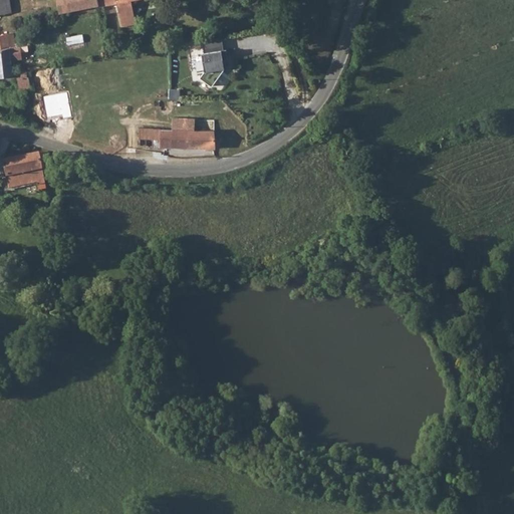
[(9,0),(0,0),(0,14),(11,12),(9,0)]
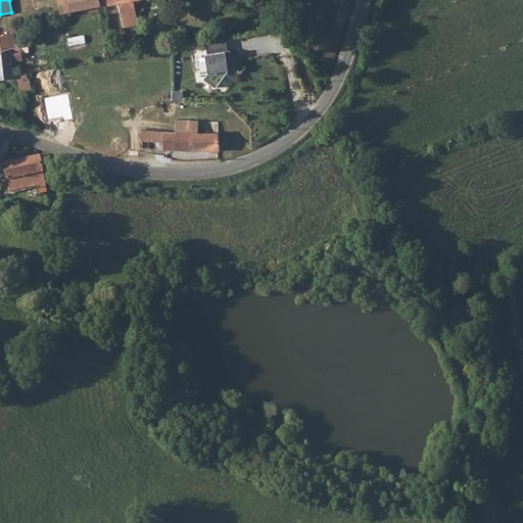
[(100,0),(59,0),(61,14),(102,7),(100,0)]
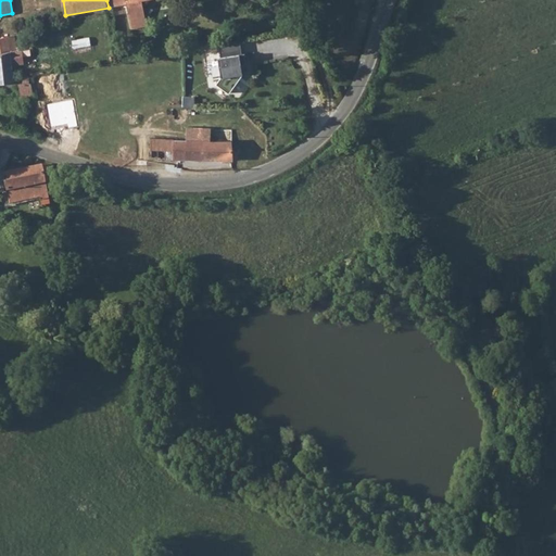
[(106,0),(109,8),(127,3),(131,26),(148,24),(143,1),(147,0),(155,0),(156,1),(164,0),(106,0)]
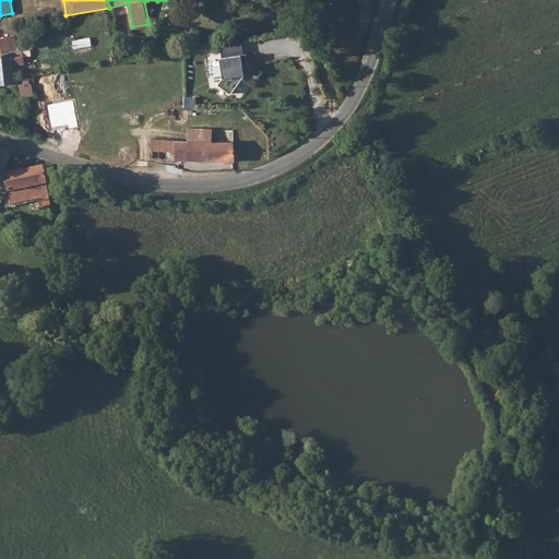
[(0,39),(0,85),(7,85),(7,94),(13,94),(13,87),(19,87),(21,97),(32,96),(31,91),(27,86),(27,84),(28,81),(27,76),(13,78),(13,67),(24,64),(22,51),(18,51),(14,38),(0,39)]
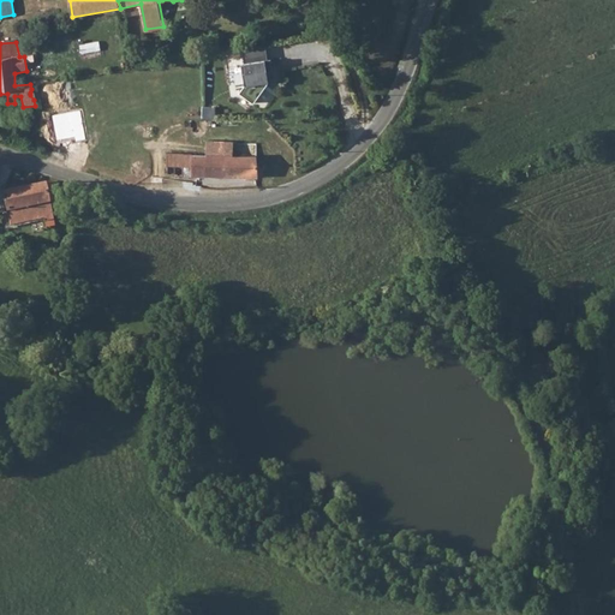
[(270,83),(270,69),(270,67),(269,48),(243,49),(245,84),(270,83)]
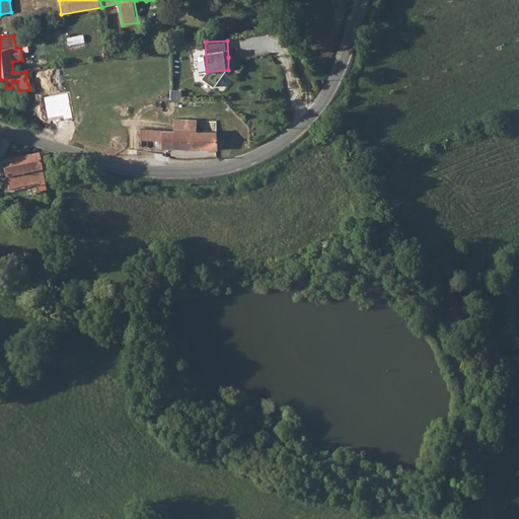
[(140,130),(140,142),(153,142),(154,150),(182,151),(237,150),(238,131),(197,133),(197,121),(174,120),(173,133),(140,130)]
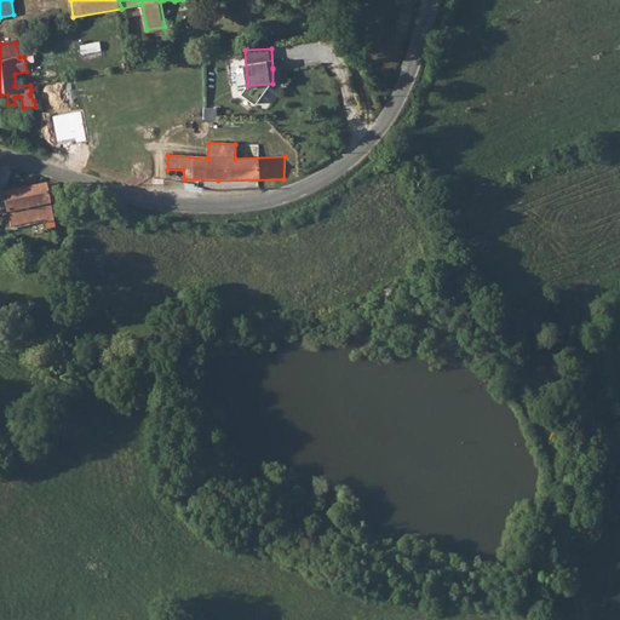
[(55,182),(32,187),(3,191),(11,228),(46,219),(47,228),(55,225),(53,219),(55,218),(52,204),(59,201),(55,182)]
